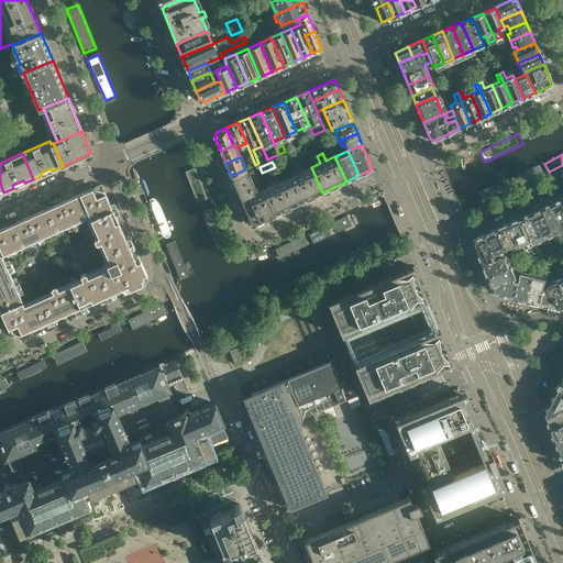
[(322,192),(311,167),(302,172),(298,164),(293,167),(297,175),(287,179),(299,203),(322,192)]
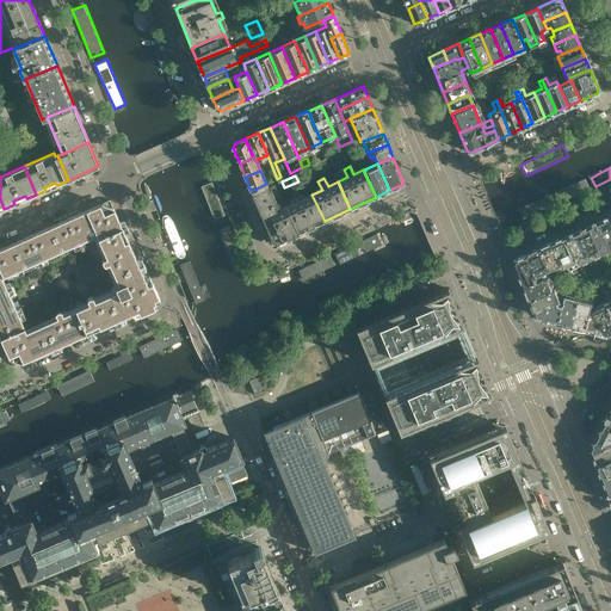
[(590,186),(586,179),(557,192),(562,199),(590,186)]
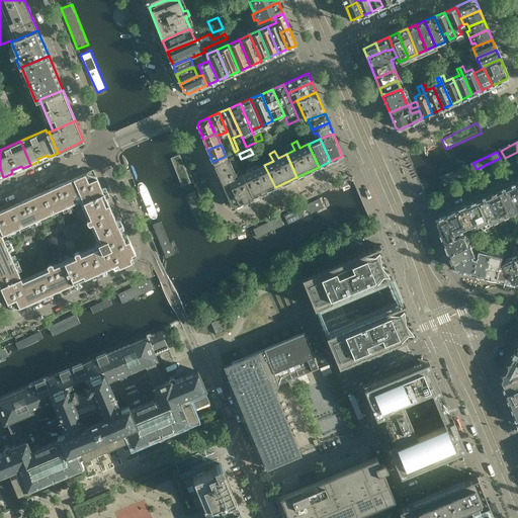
[(238,207),(247,202),(248,201),(247,200),(254,197),(243,175),(234,156),(228,159),(226,156),(212,162),(229,199),(226,200),(227,203),(231,204),(230,205),(231,207),(233,208),(235,207),(235,205),(236,205),(237,206),(238,207)]
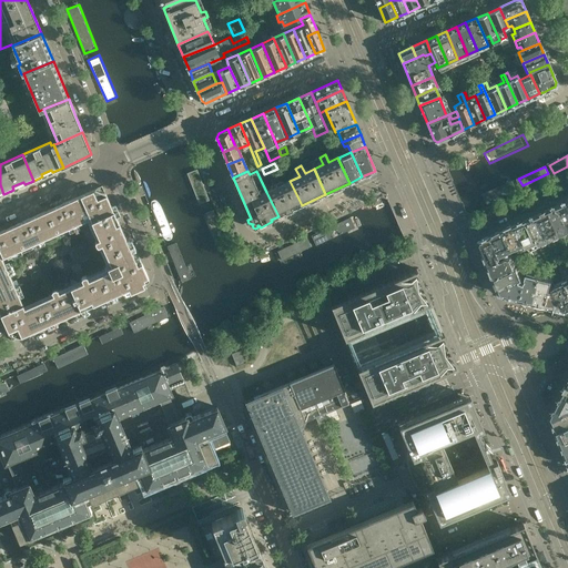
[(302,205),(290,181),(281,185),(276,178),(271,180),(275,188),(266,192),(279,216),(302,205)]
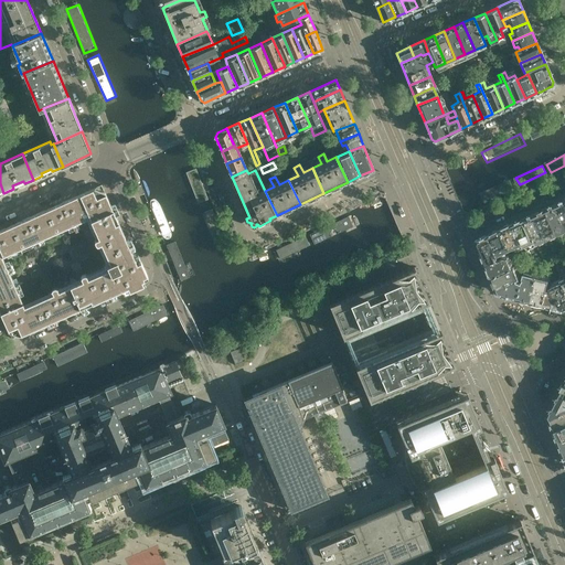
[(476,195),(481,206),(519,189),(513,178),(476,195)]
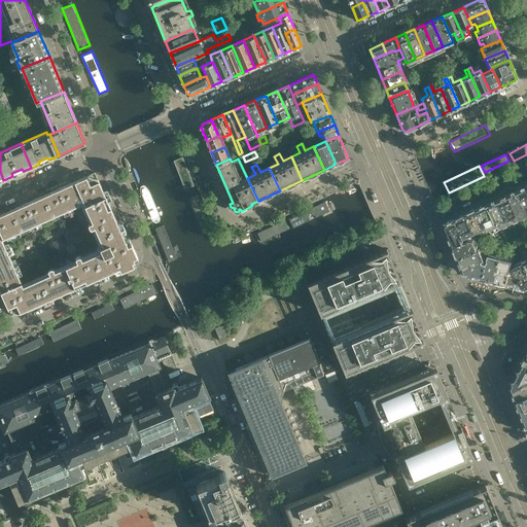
[(106,197),(95,172),(65,185),(75,210),(81,208),(106,197)]
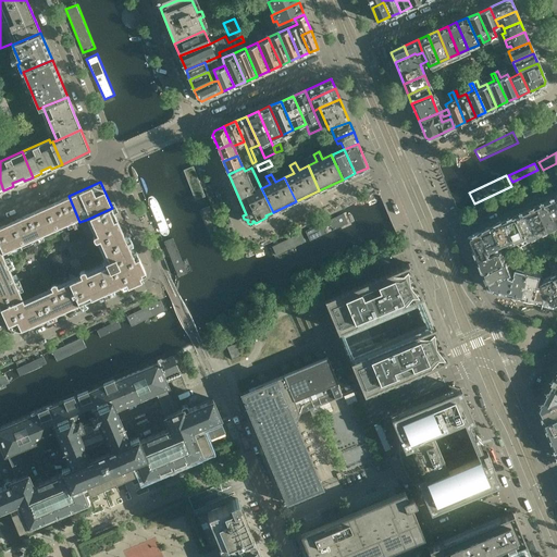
[(201,186),(195,188),(201,208),(209,205),(201,186)]
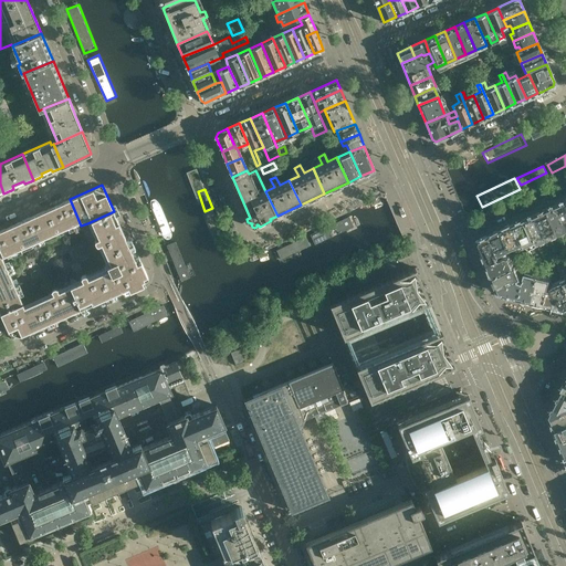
[(81,226),(70,199),(29,218),(41,244),(81,226)]
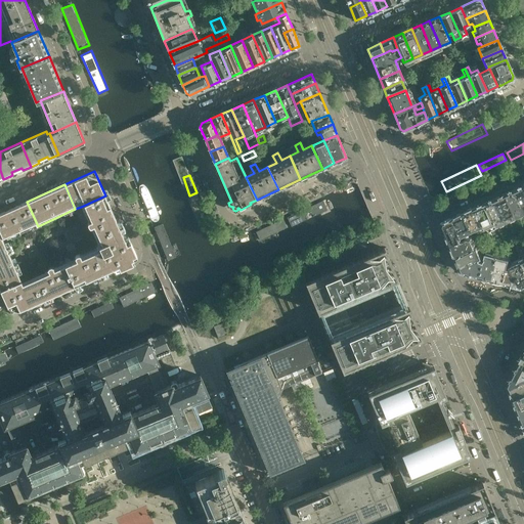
[(139,193),(151,220),(151,221),(153,221),(154,222),(155,222),(156,223),(157,223),(157,222),(158,222),(159,222),(159,221),(160,221),(160,220),(161,219),(161,218),(161,217),(161,216),(149,190),(143,185),(139,186),(139,193)]
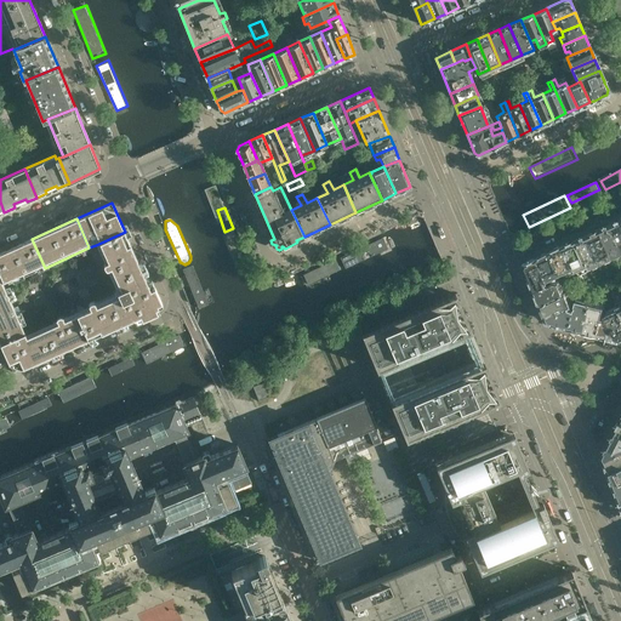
[(620,252),(620,238),(614,222),(603,228),(615,256),(620,252)]
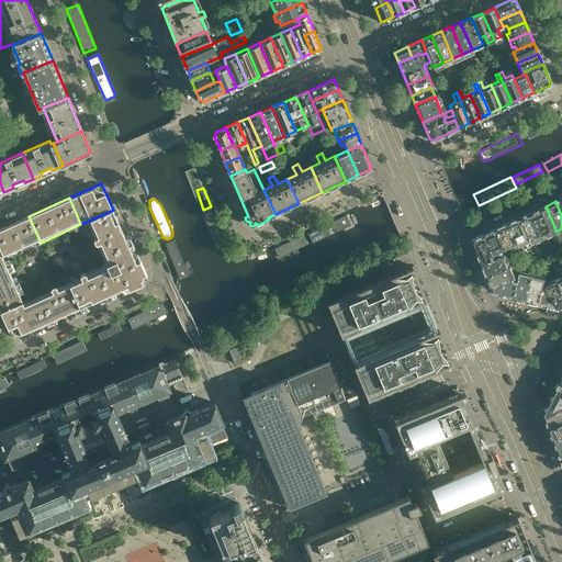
[(557,232),(546,206),(534,211),(547,237),(557,232)]
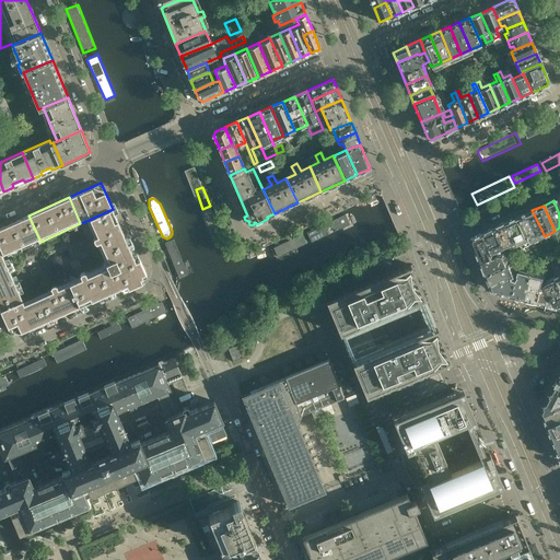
[(211,207),(201,211),(212,238),(222,234),(211,207)]
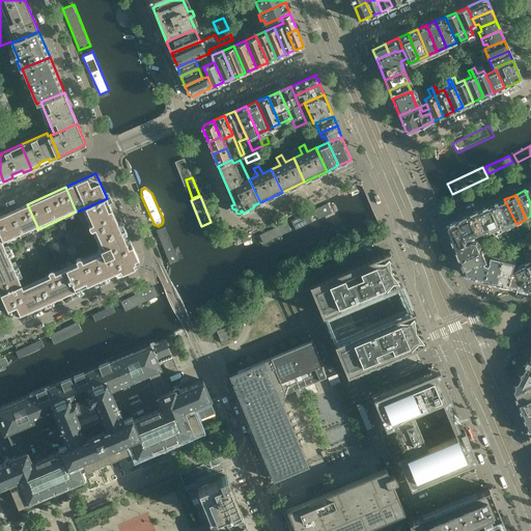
[(129,247),(117,221),(107,198),(82,210),(87,221),(90,219),(92,223),(89,225),(91,230),(94,228),(103,247),(101,248),(100,251),(101,253),(82,260),(81,257),(76,260),(77,263),(65,269),(75,289),(112,273),(119,270),(121,274),(135,268),(133,262),(134,261),(138,259),(132,245),(129,247)]
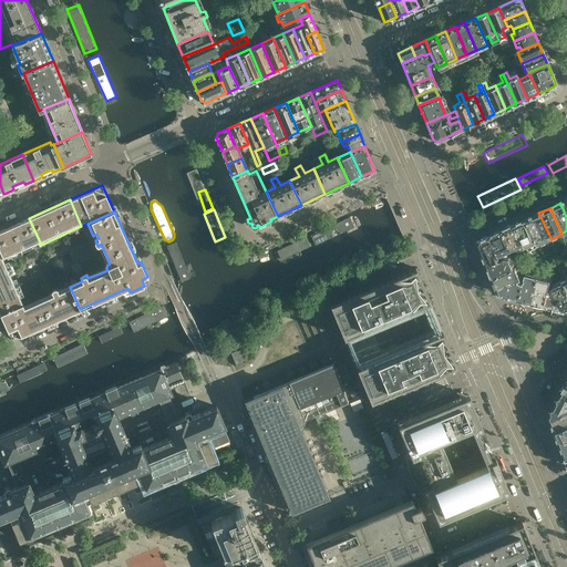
[(552,239),(538,213),(527,218),(539,241),(540,244),(552,239)]
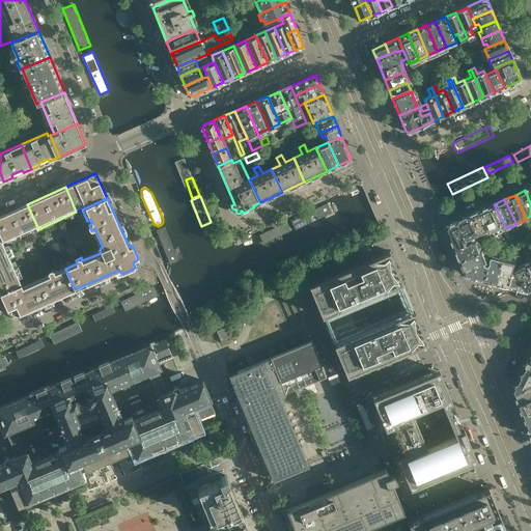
[(291,220),(297,230),(335,213),(330,202),(291,220)]
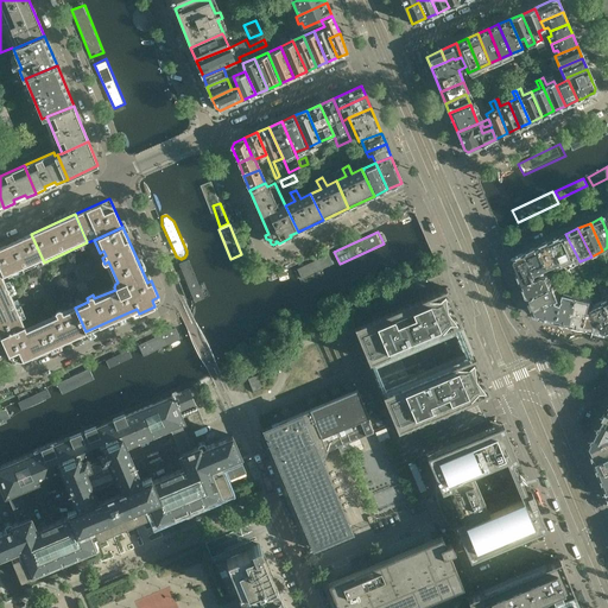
[(44,263),(31,234),(0,247),(0,273),(1,276),(6,274),(8,278),(44,263)]
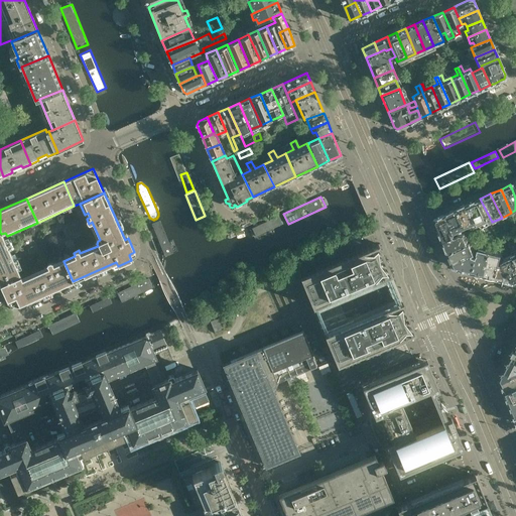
[(491,220),(480,199),(470,204),(479,223),(480,225),(483,224),(491,220)]
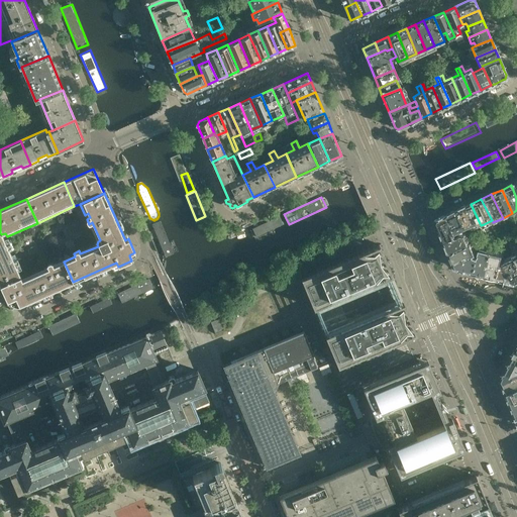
[(480,223),(471,204),(459,209),(469,228),(480,223)]
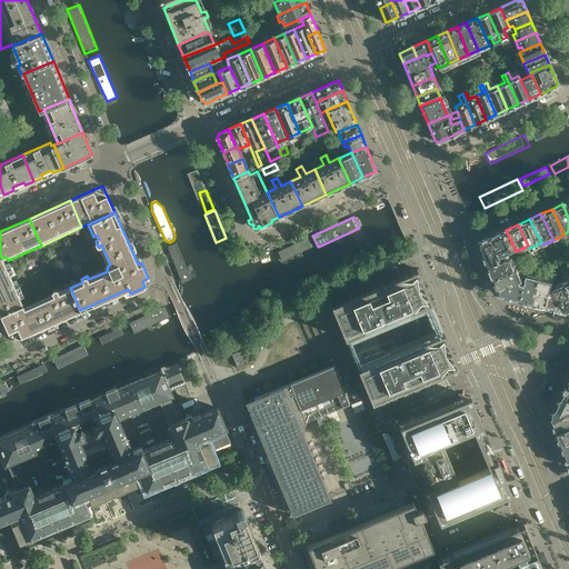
[(516,251),(506,230),(492,236),(503,257),(516,251)]
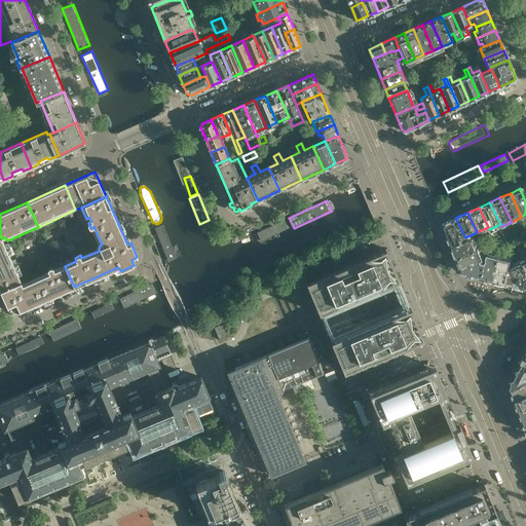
[(465,237),(455,218),(446,222),(445,226),(448,233),(453,246),(463,240),(462,238),(465,237)]
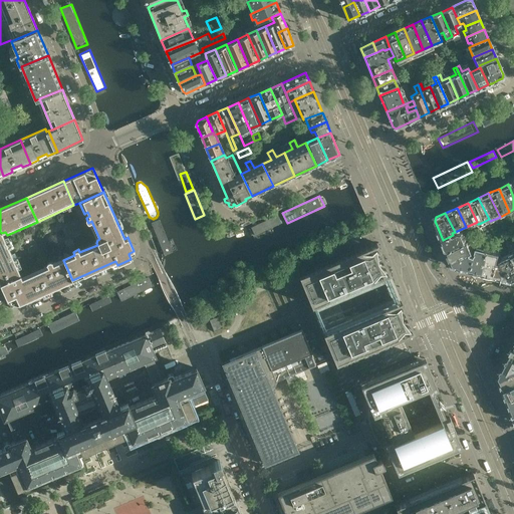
[(248,229),(253,238),(283,223),(278,214),(248,229)]
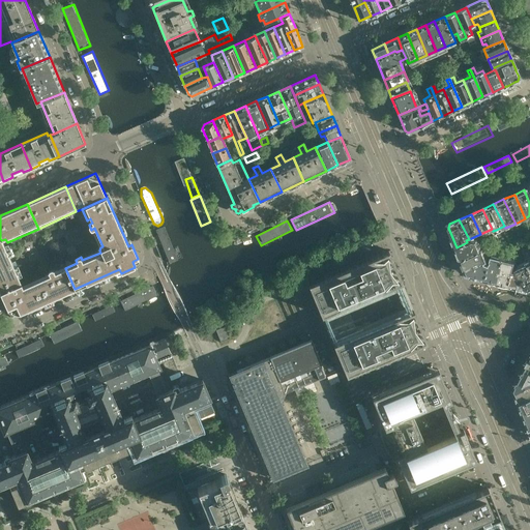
[(166,227),(155,230),(169,265),(178,261),(166,227)]
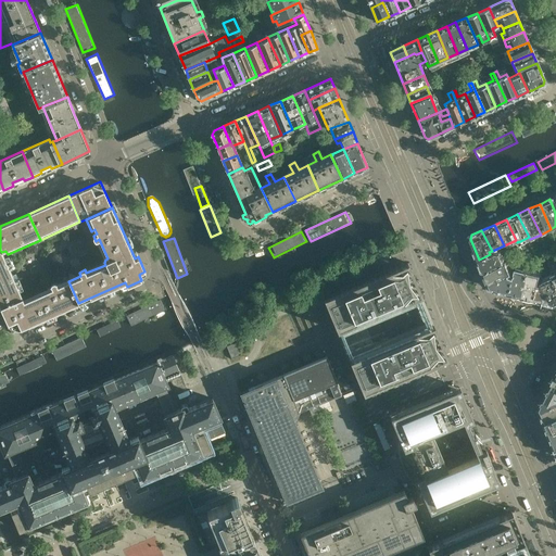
[(484,273),(507,262),(502,251),(497,251),(490,254),(479,260),(484,273)]
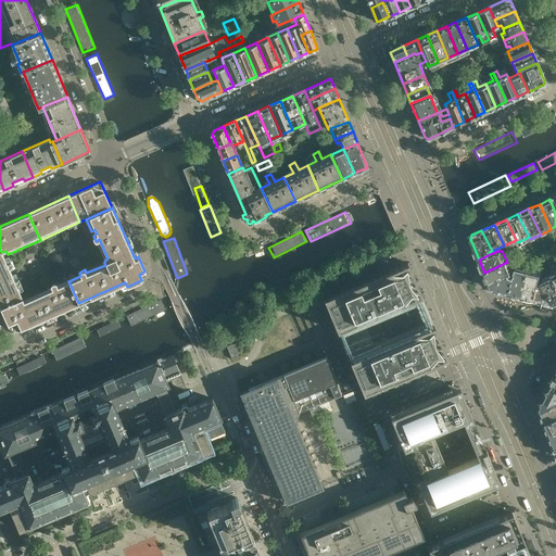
[(515,278),(518,266),(519,263),(509,261),(507,262),(484,273),(489,282),(510,273),(513,277),(515,278)]
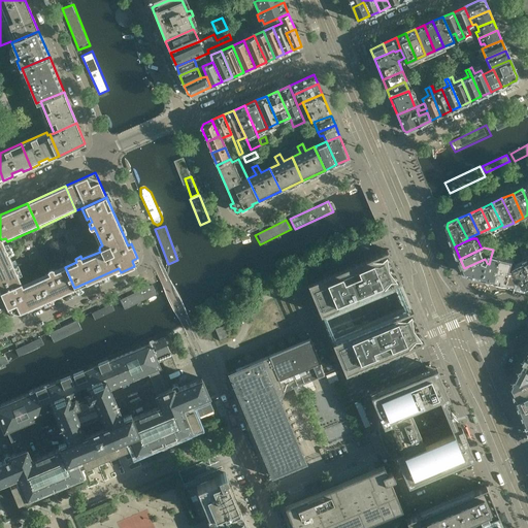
[(307,281),(344,373),(425,341),(405,294),(387,249),(307,281)]
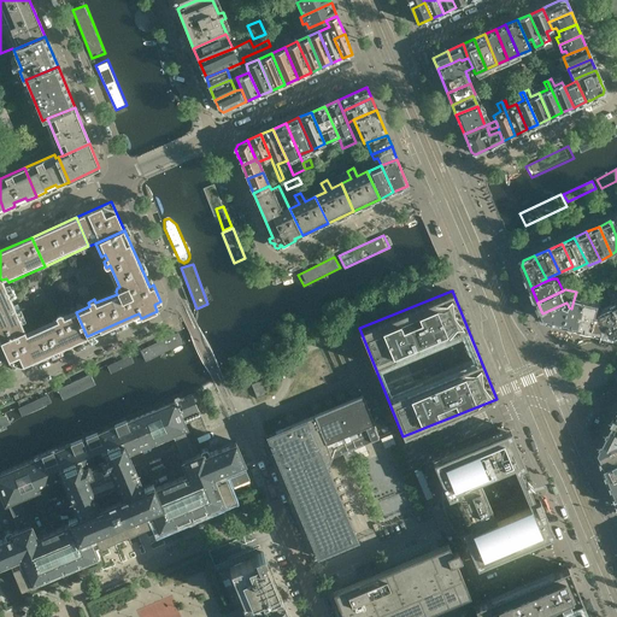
[(27,334),(16,312),(21,310),(17,305),(13,306),(7,293),(0,295),(0,341),(1,345),(27,334)]
